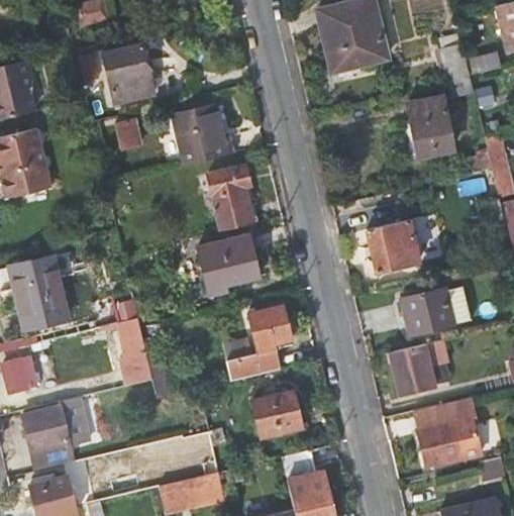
[(77,27),(106,21),(101,0),(94,0),(72,5),(77,27)]
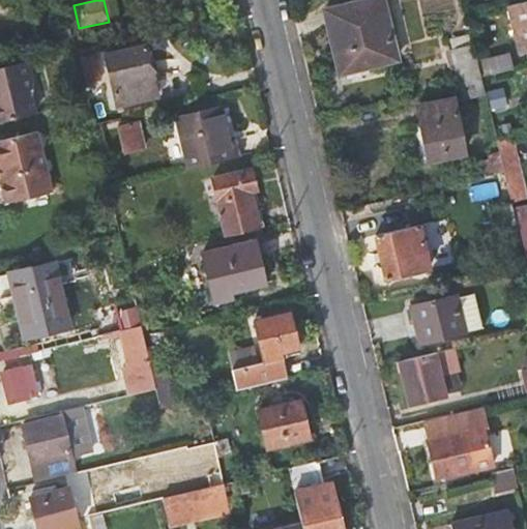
[(397,59),(382,0),(367,0),(325,10),(339,72),(397,59)]
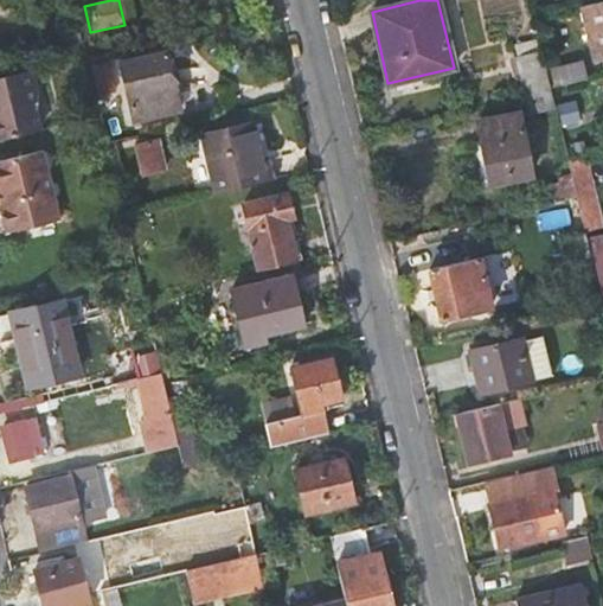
[(602,56),(602,0),(581,6),(592,58),(602,56)]
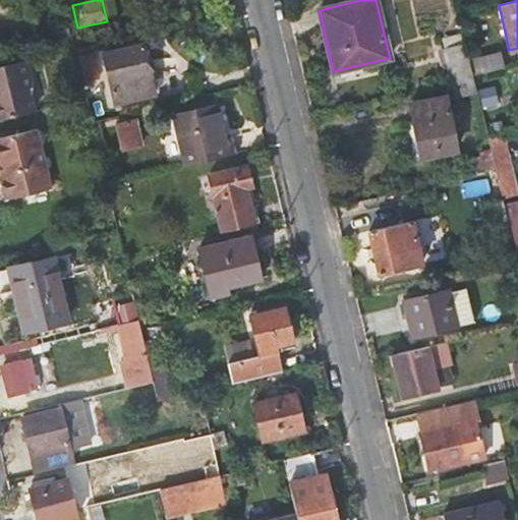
[(51,32),(53,39),(70,35),(68,27),(51,32)]
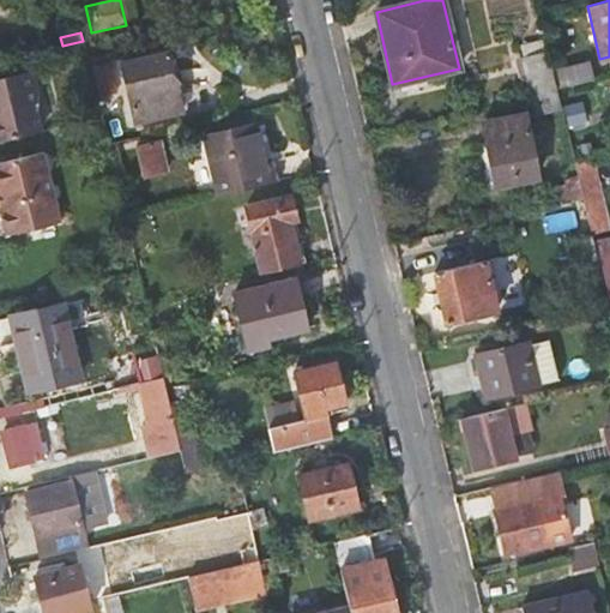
[(526,74),(531,96),(556,90),(551,68),(544,38),(521,44),(524,58),(515,60),(520,76),(526,74)]
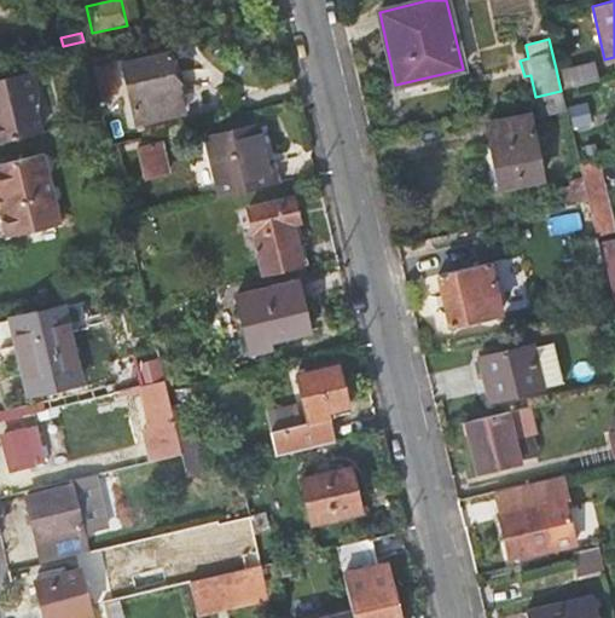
[(115,64),(129,126),(183,114),(177,87),(181,86),(179,73),(174,75),(169,51),(115,64)]
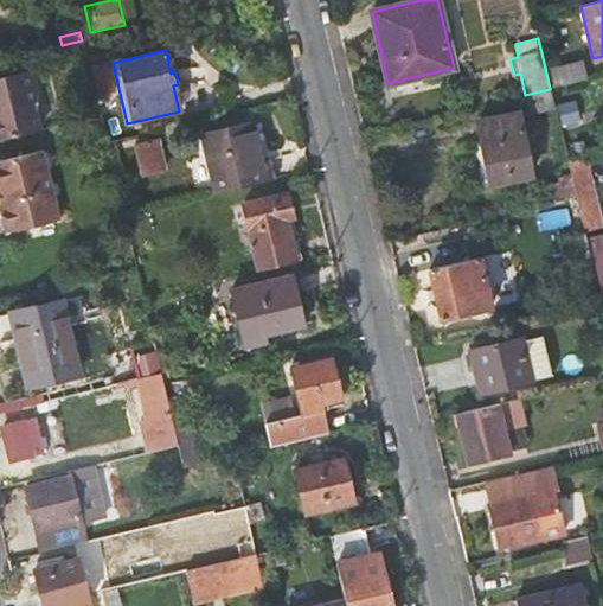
[(581,59),(545,68),(550,89),(585,81),(581,59)]
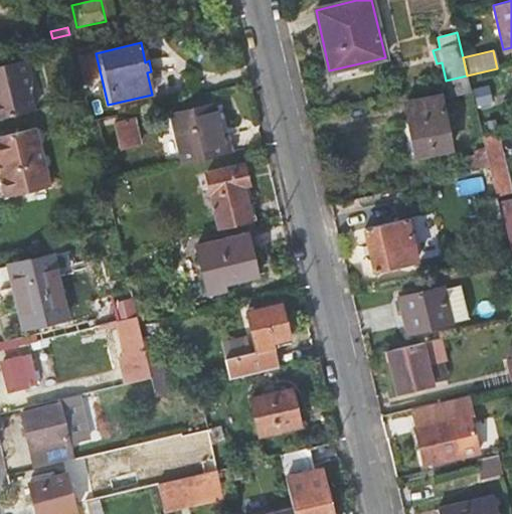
[(77,59),(82,80),(96,76),(90,56),(77,59)]
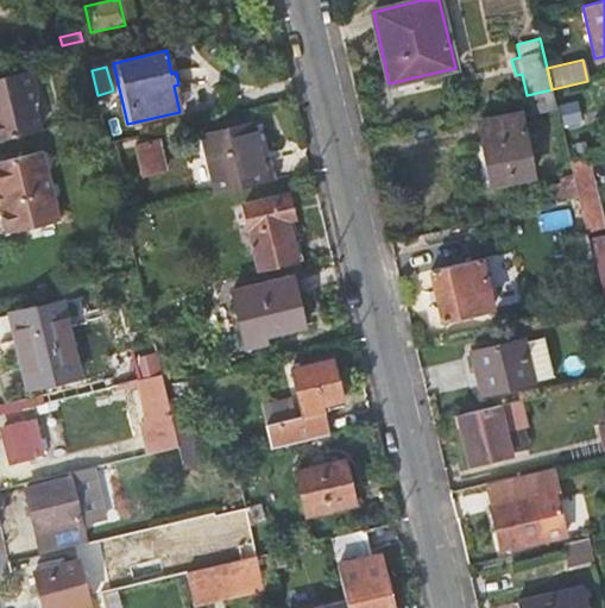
[(0,139),(42,130),(29,70),(0,76),(0,139)]
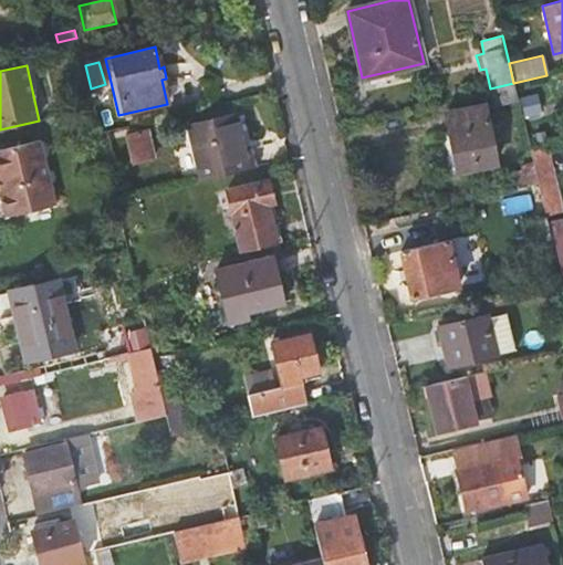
[(493,101),(517,96),(513,83),(490,89),(493,101)]
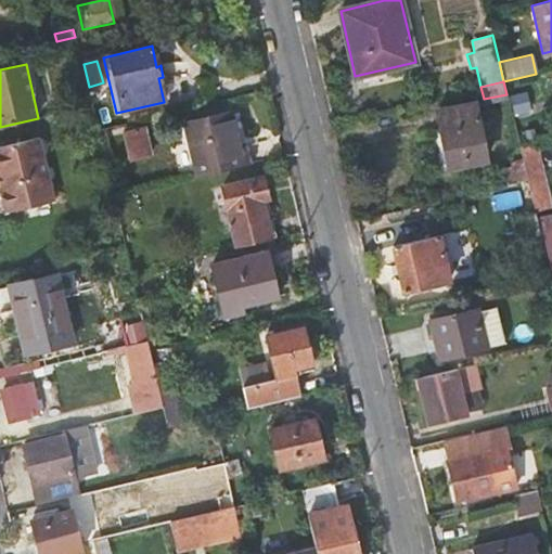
[(438,111),(448,167),(484,160),(473,105),(438,111)]
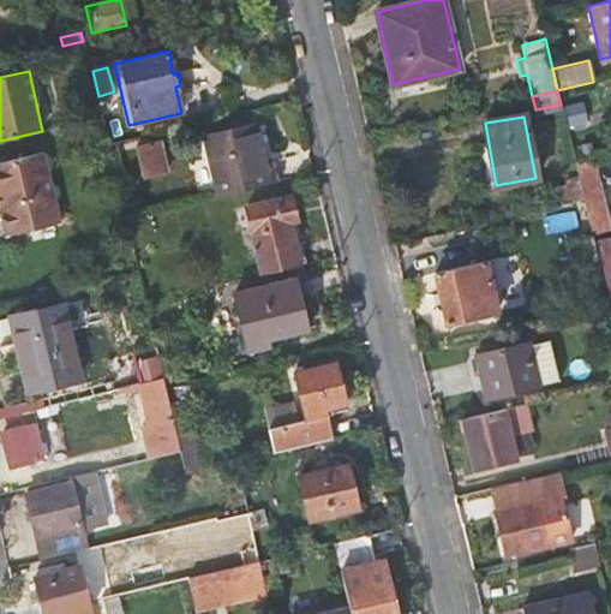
[(204,136),(217,195),(275,180),(270,160),(265,162),(256,123),(204,136)]
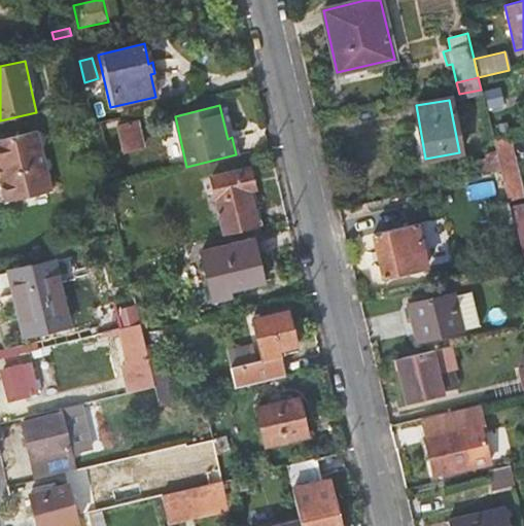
[(498,106),(486,109),(493,140),(505,137),(498,106)]
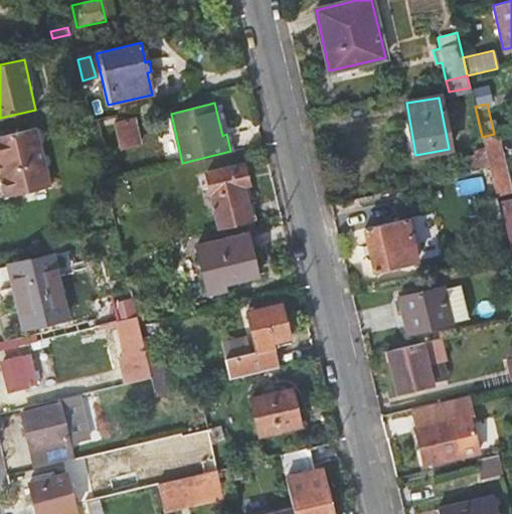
[(114,122),(120,149),(140,144),(134,117),(114,122)]
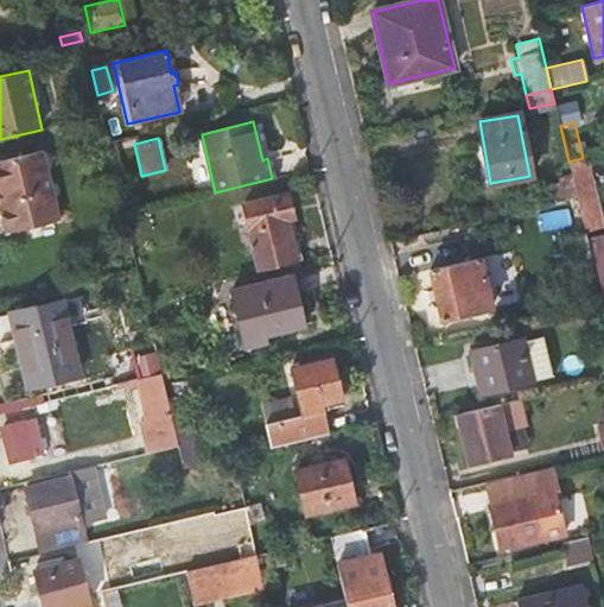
[(42,151),(0,160),(0,216),(5,234),(58,221),(42,151)]
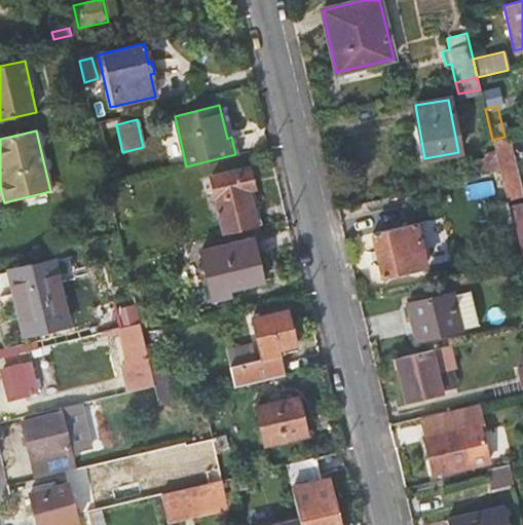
[(516,165),(509,136),(505,137),(492,140),(495,149),(499,170),(516,165)]
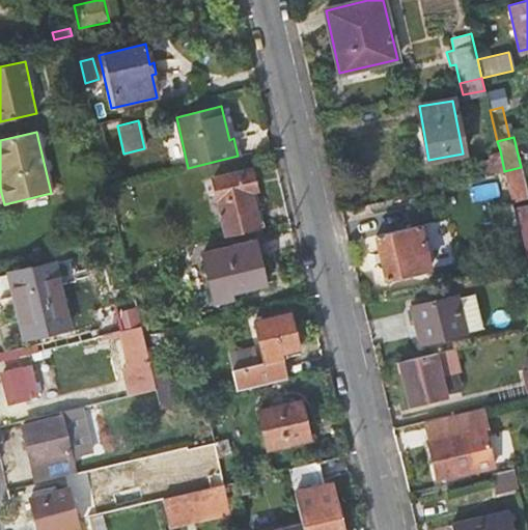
[(474,157),(478,177),(504,171),(500,150),(474,157)]
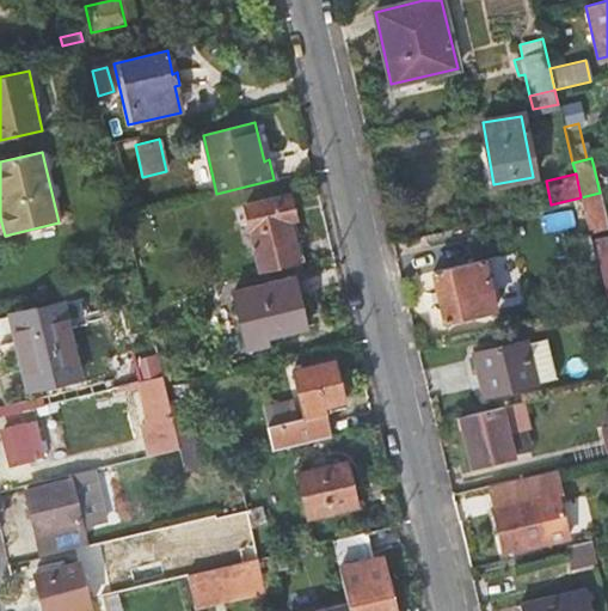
[(607,225),(600,193),(581,197),(589,230),(590,233),(607,228),(607,225)]
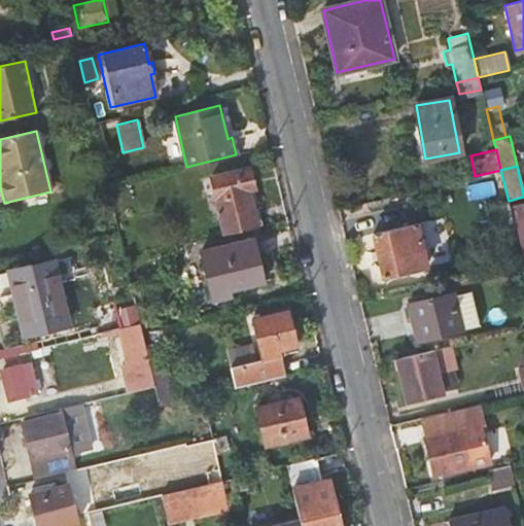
[(210,176),(222,236),(256,228),(249,190),(254,189),(249,167),(210,176)]
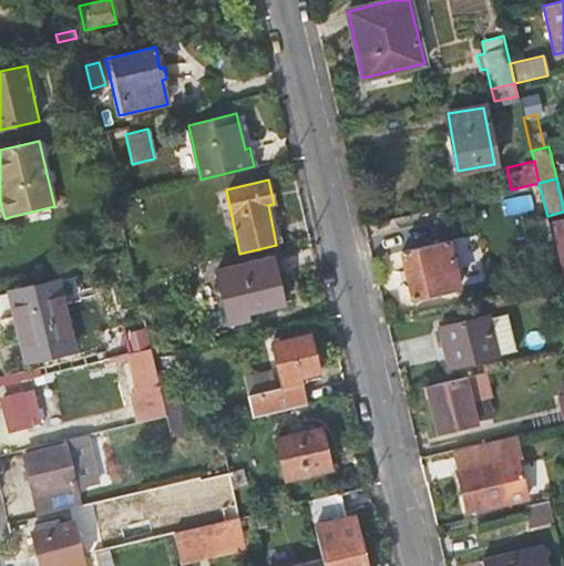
[(531,243),(552,237),(549,223),(547,216),(546,213),(525,218),(531,243)]
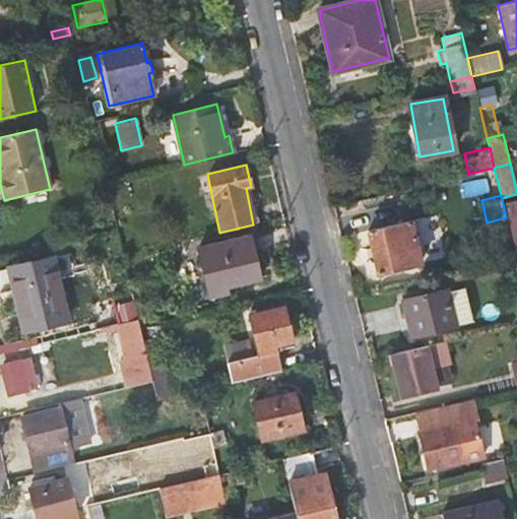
[(516,259),(516,200),(503,204),(506,217),(516,259)]
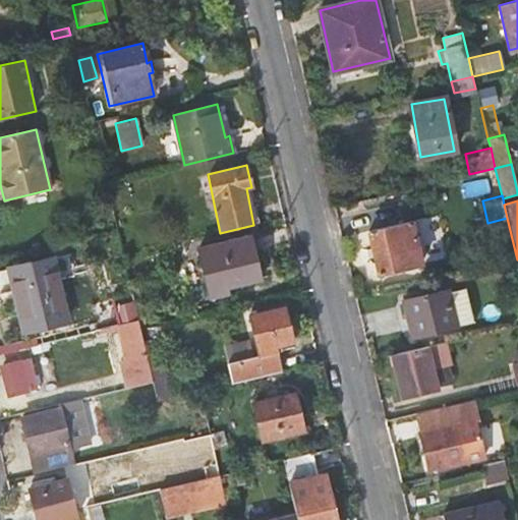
[(410,219),(367,230),(378,276),(421,265),(410,219)]
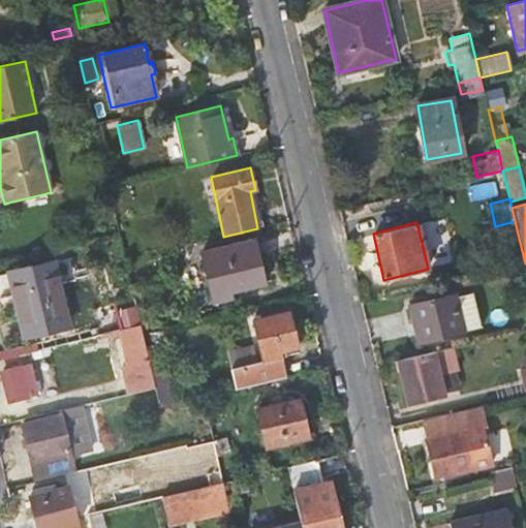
[(230,291),(264,284),(253,241),(202,253),(212,303),(231,299),(230,291)]
